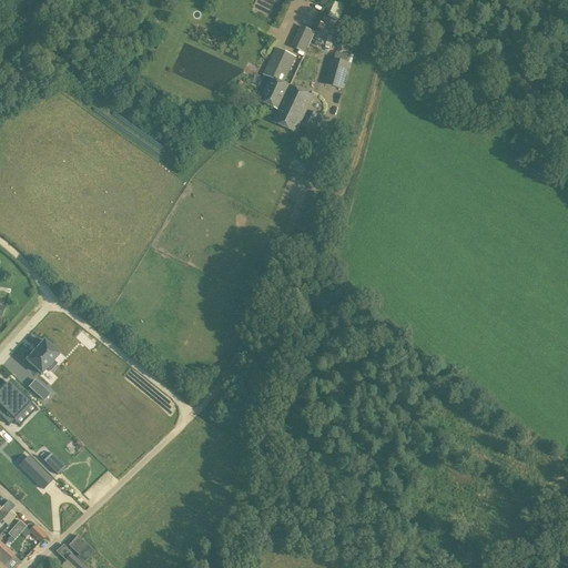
[(257,0),(255,8),(273,14),(277,0),(257,0)]
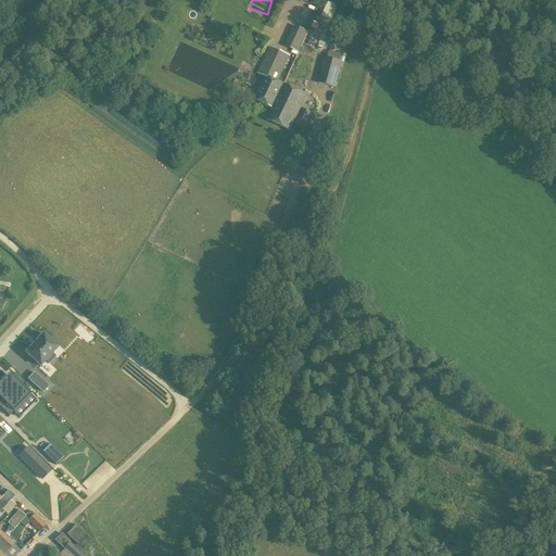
[(285,46),(298,52),(307,33),(294,26),(285,46)]
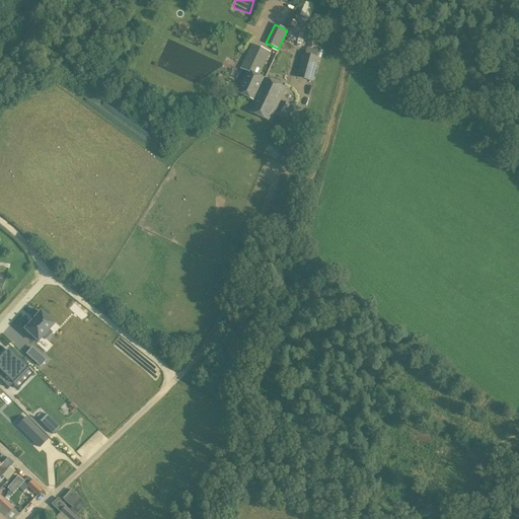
[(309,34),(306,35),(308,49),(317,47),(316,34),(314,34),(314,32),(308,33),(309,34)]
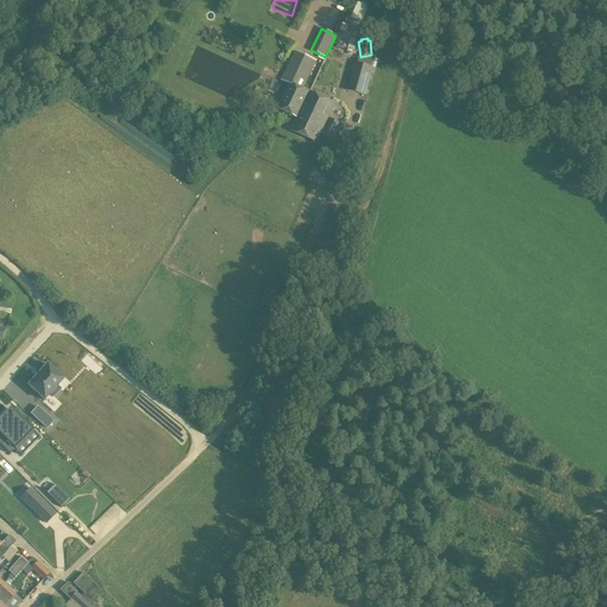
[(281,81),(288,84),(285,91),(278,108),(296,117),(298,117),(310,93),(302,89),(314,62),(294,52),(281,81)]
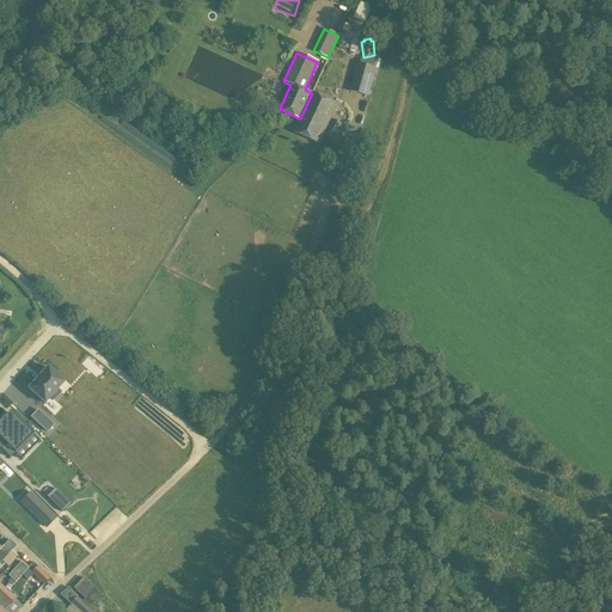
[(368,98),(375,69),(357,65),(349,92),(368,98)]
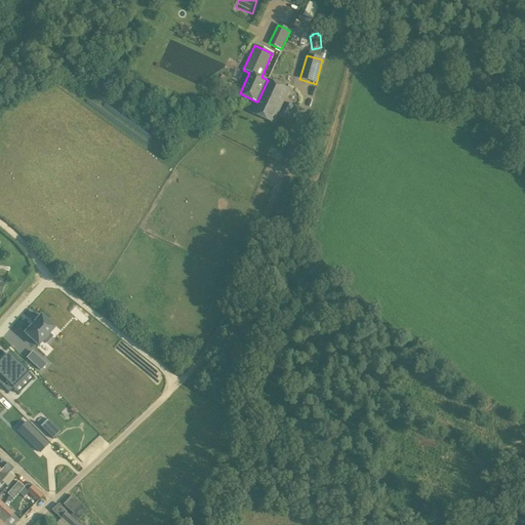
[(273,123),(287,92),(288,89),(268,80),(257,102),(256,102),(250,113),(273,123)]
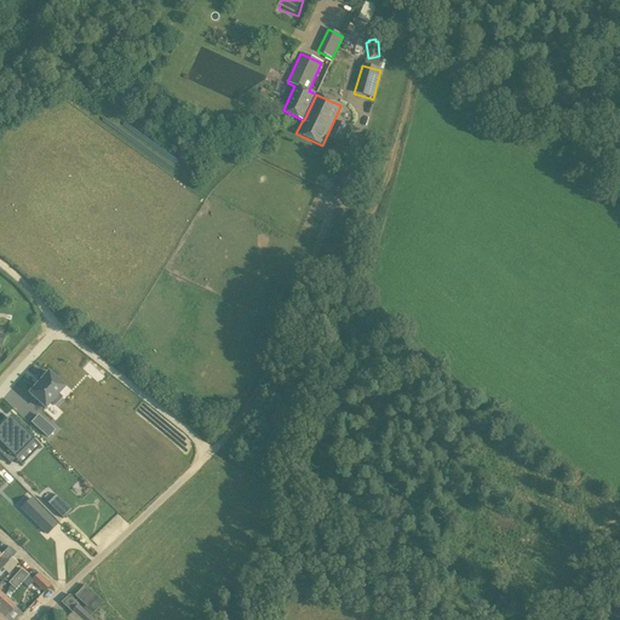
[(340,143),(348,127),(346,126),(338,121),(337,122),(336,121),(328,138),(340,143)]
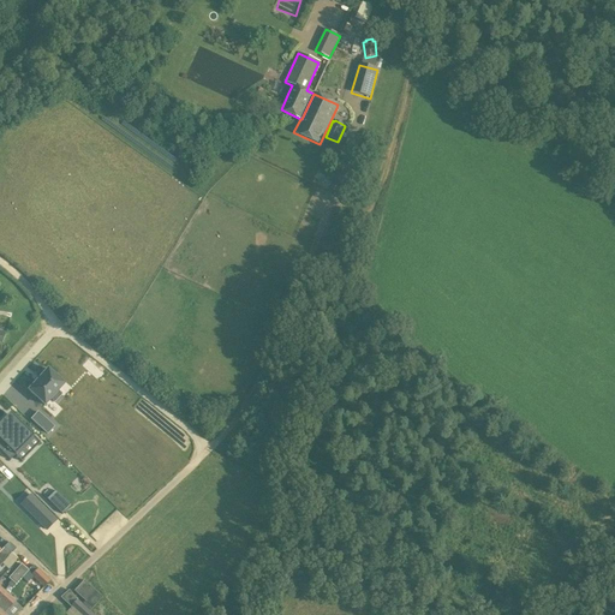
[(35,383),(28,390),(45,406),(51,399),(54,402),(61,395),(58,392),(64,384),(47,370),(40,377),(35,383)]
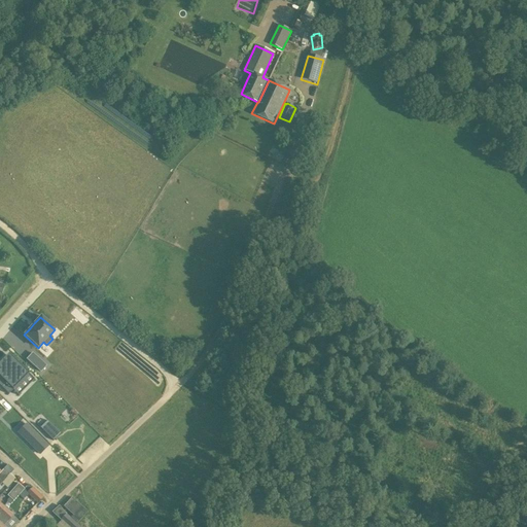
[(33,348),(28,353),(41,366),(46,360),(33,348)]
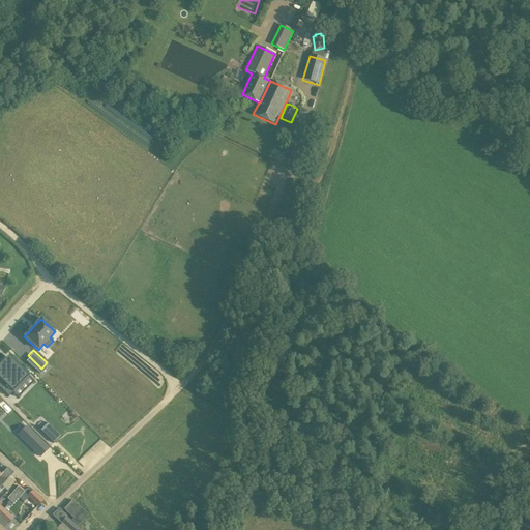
[(0,369),(0,388),(8,396),(13,392),(18,387),(29,377),(11,359),(1,370),(0,369)]
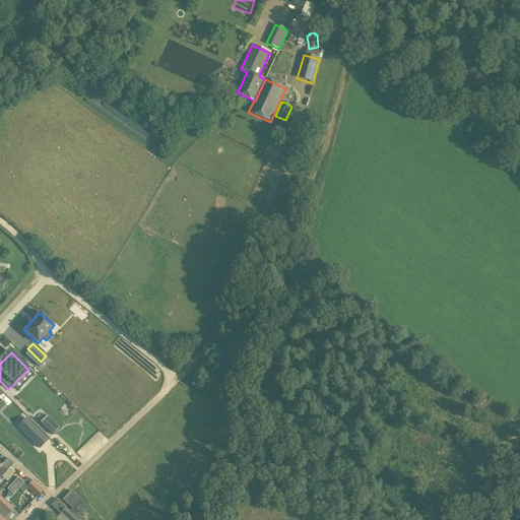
[(52,435),(59,429),(47,415),(40,423),(52,435)]
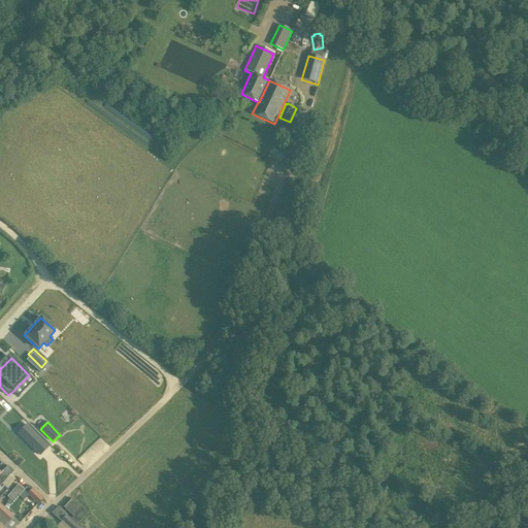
[(39,455),(47,447),(37,436),(29,444),(39,455)]
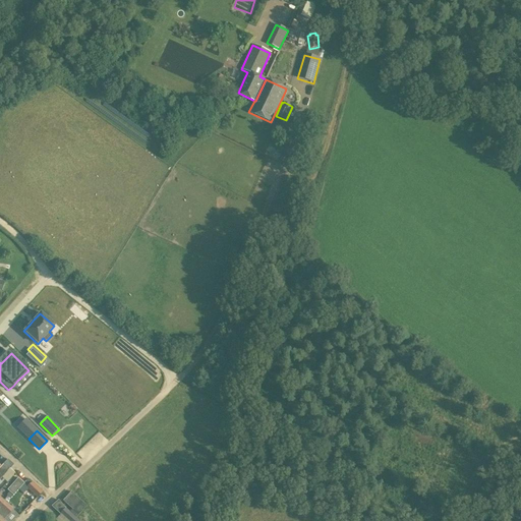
[(8,449),(17,457),(24,450),(15,442),(8,449)]
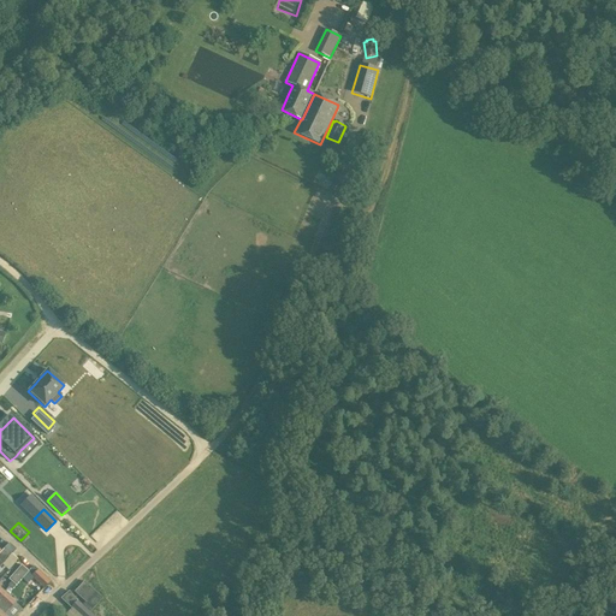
[(4,548),(0,551),(0,566),(11,555),(4,548)]
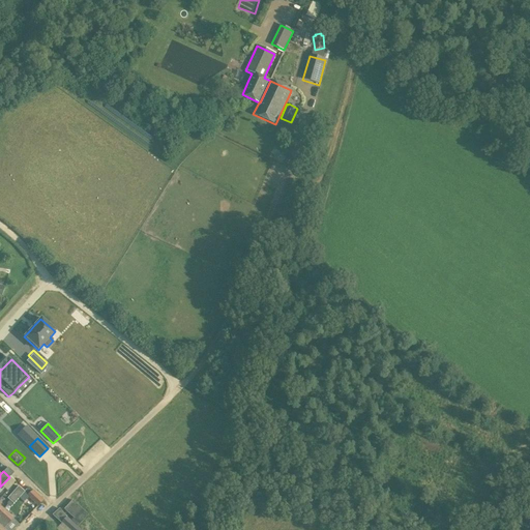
[(7,505),(3,509),(6,512),(12,504),(24,492),(18,487),(6,499),(9,501),(7,503),(7,505)]
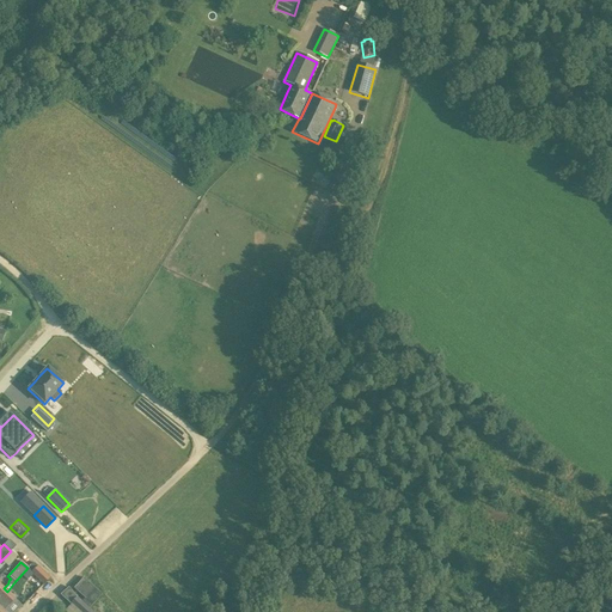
[(31,573),(43,585),(44,583),(49,579),(37,567),(31,573)]
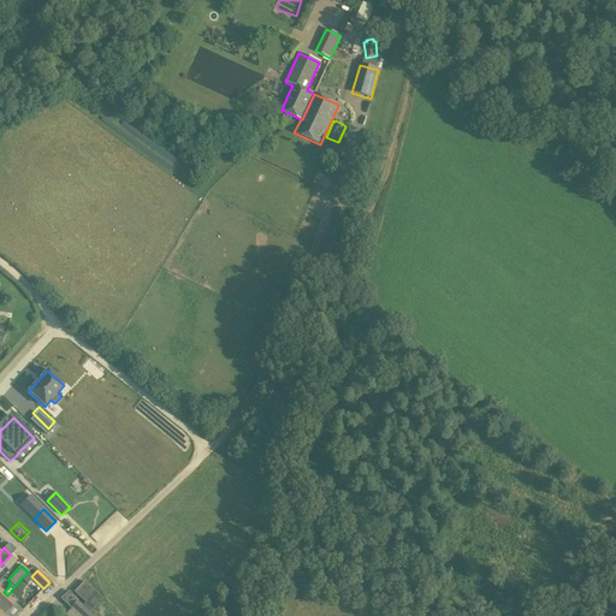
[(75,592),(84,603),(84,604),(90,610),(92,609),(100,600),(84,582),(75,592)]
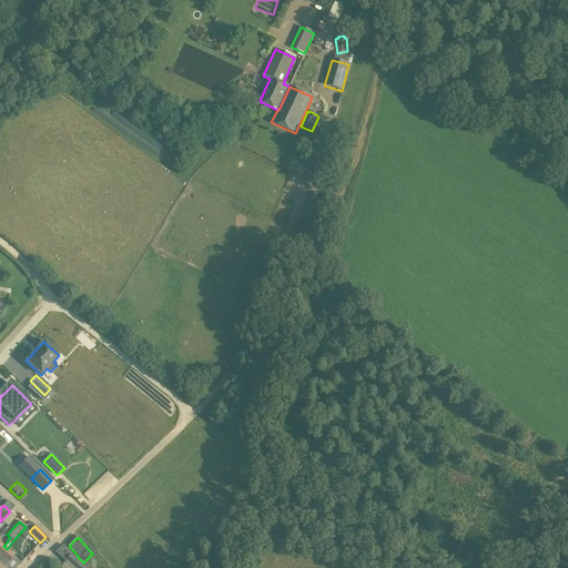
[(87,567),(82,564),(83,563),(78,557),(77,558),(62,545),(56,551),(72,567),(87,567)]
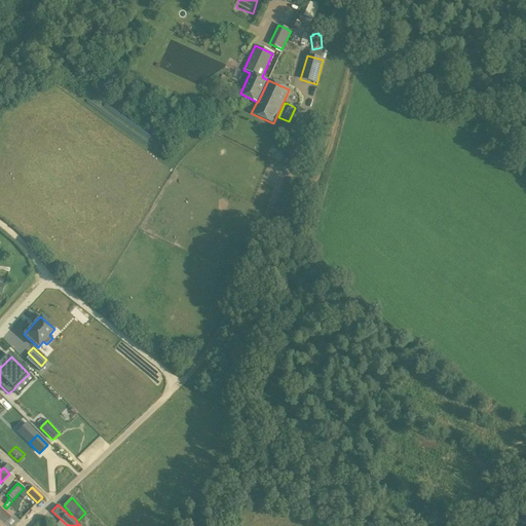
[(7,522),(13,515),(3,505),(0,509),(0,525),(4,525),(3,525),(7,521),(7,522)]
